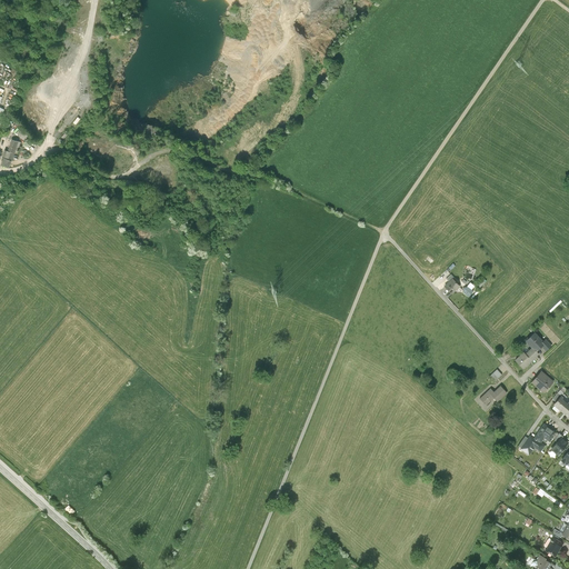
[(20,129),(16,135),(26,142),(30,137),(20,129)]
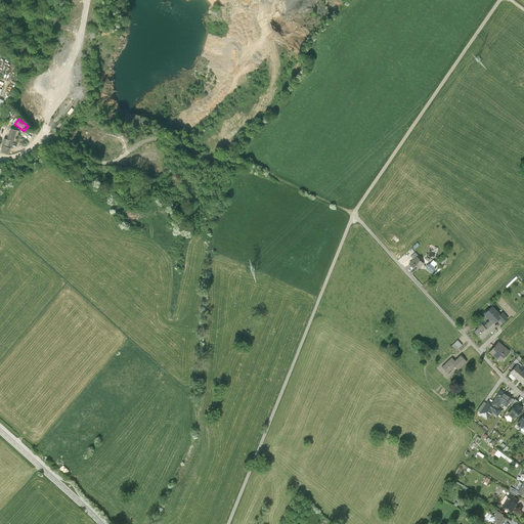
[(3,145),(1,151),(8,155),(10,147),(16,131),(10,129),(7,139),(4,138),(2,145),(3,145)]
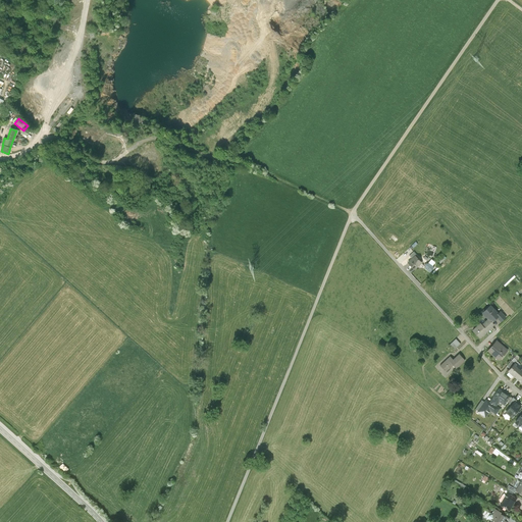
[(87,128),(83,135),(88,139),(93,133),(87,128)]
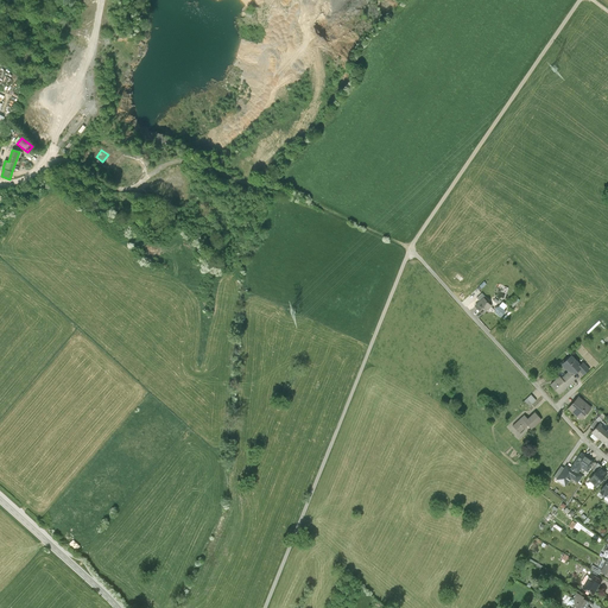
[(89,162),(108,175),(112,170),(112,169),(102,162),(96,157),(94,156),(89,162)]
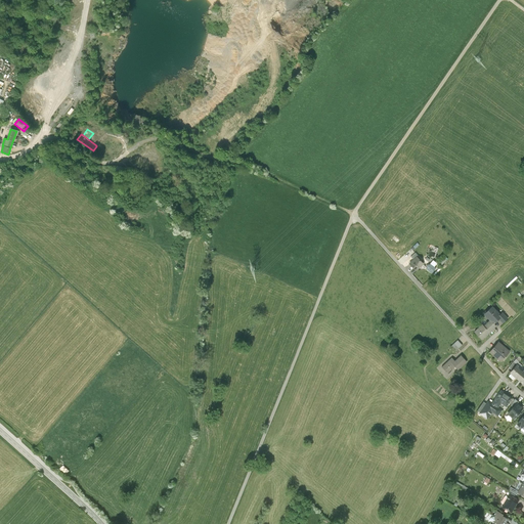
[(108,160),(115,151),(110,147),(114,142),(110,139),(100,149),(96,146),(93,150),(108,160)]
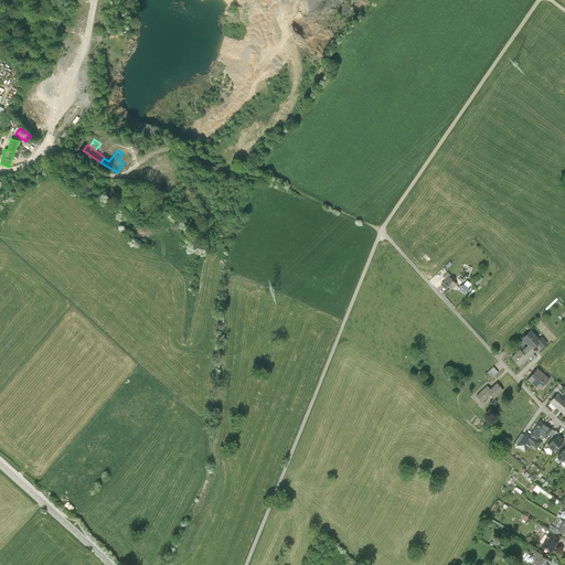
[(131,155),(126,150),(123,153),(118,159),(124,163),(131,155)]
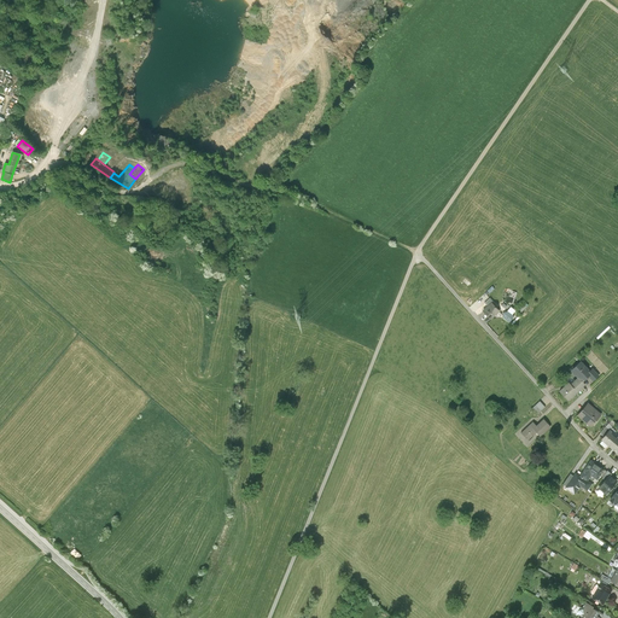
[(499,312),(491,303),(488,305),(483,310),(491,319),(499,312)]
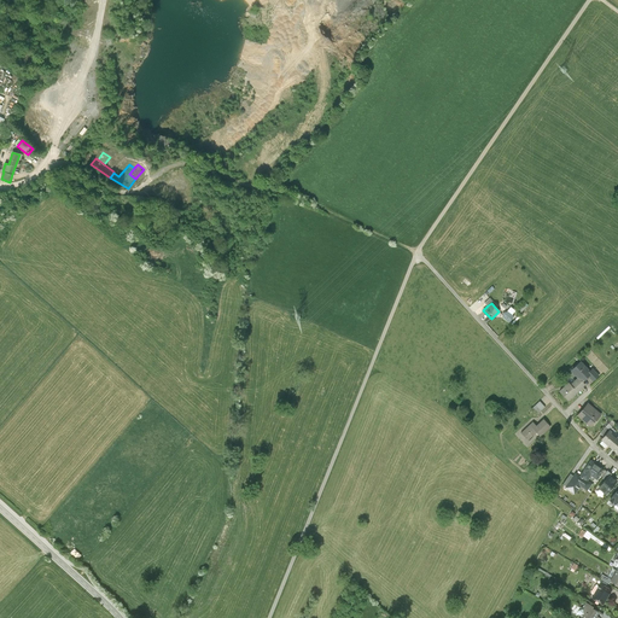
[(525,303),(518,310),(520,313),(528,305),(525,303)]
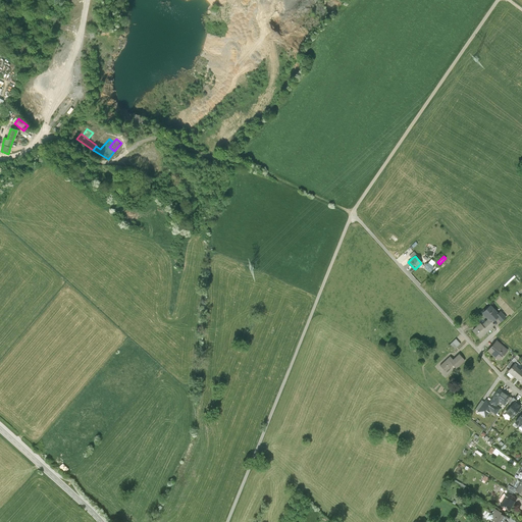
[(433,266),(427,262),(426,263),(424,265),(425,265),(423,267),(425,268),(429,272),(433,266)]
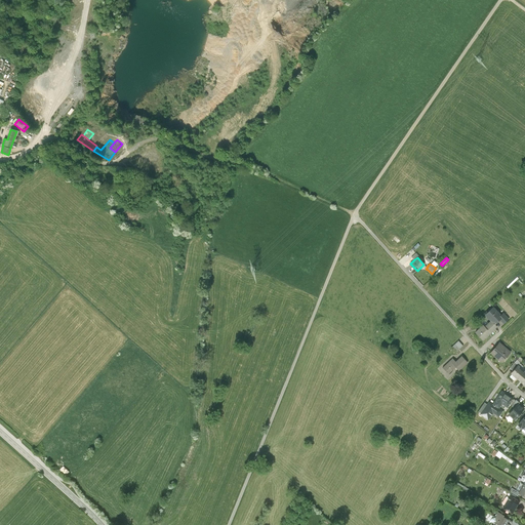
[(433,274),(434,275),(442,268),(441,267),(433,274)]
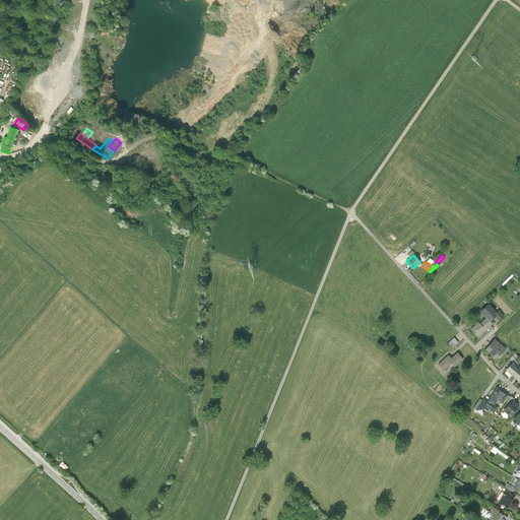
[(519,283),(512,275),(502,284),(503,285),(512,277),(513,279),(511,280),(514,283),(515,282),(519,286),(519,285),(519,283)]
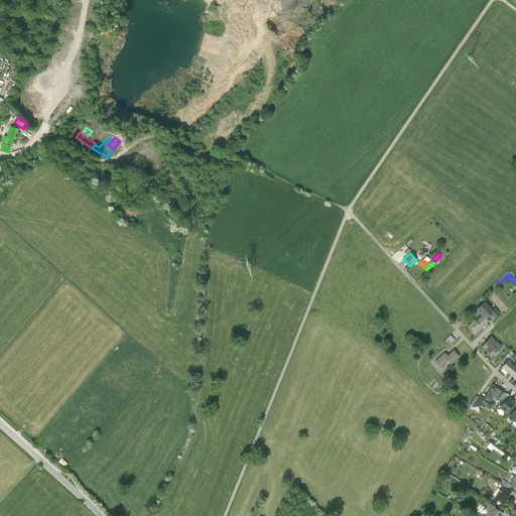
[(483,315),(486,319),(491,314),(494,311),(492,309),(485,301),(477,308),(478,310),(478,311),(479,313),(481,313),(483,315)]
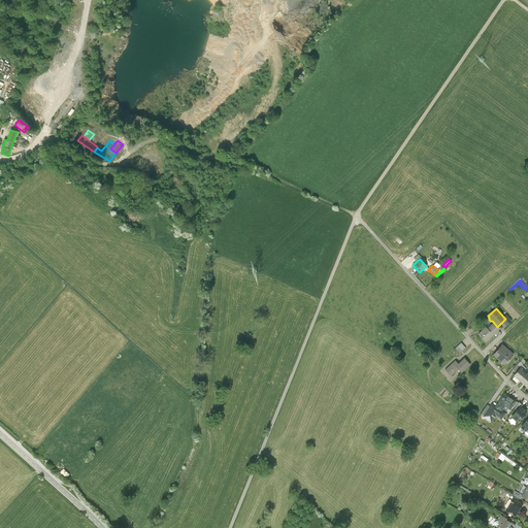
[(506,315),(503,317),(505,319),(502,322),(506,326),(513,321),(506,315)]
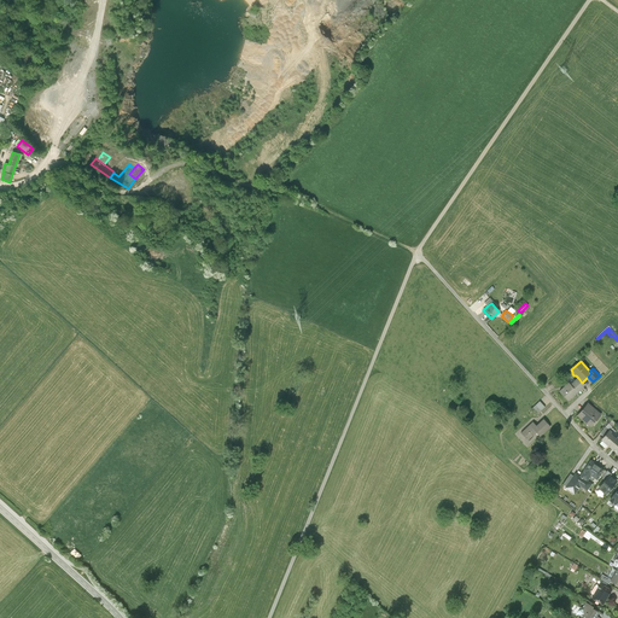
[(582,383),(578,378),(571,384),(569,383),(560,391),(569,401),(584,385),(582,383)]
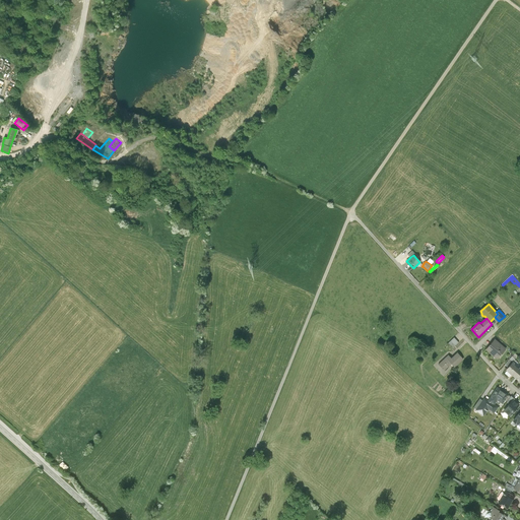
[(458,341),(454,337),(449,342),(453,346),(458,341)]
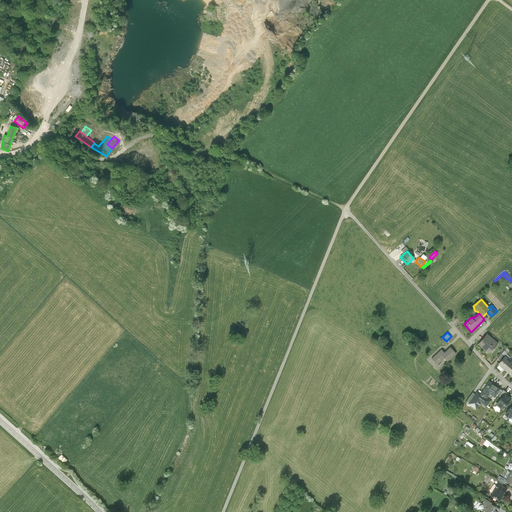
[(499,344),(488,334),(479,343),(490,354),(499,344)]
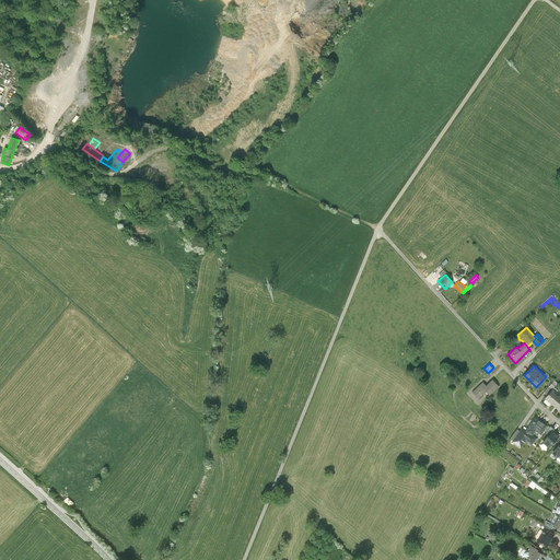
[(499,385),(493,380),(486,386),(482,382),(473,392),(478,398),(486,391),(489,395),(499,385)]
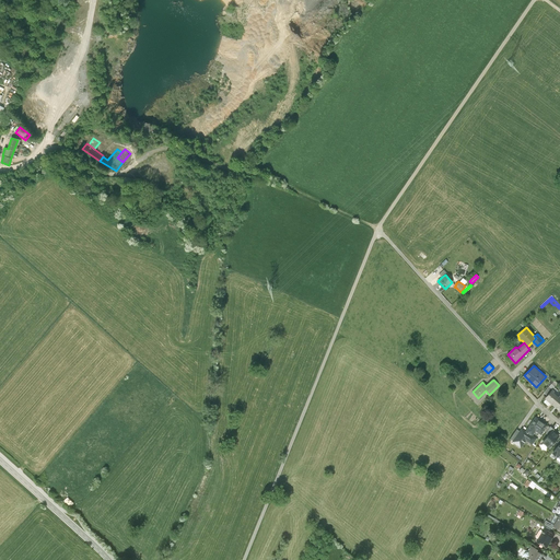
[(544,393),(548,396),(552,389),(553,391),(556,387),(552,383),(544,393)]
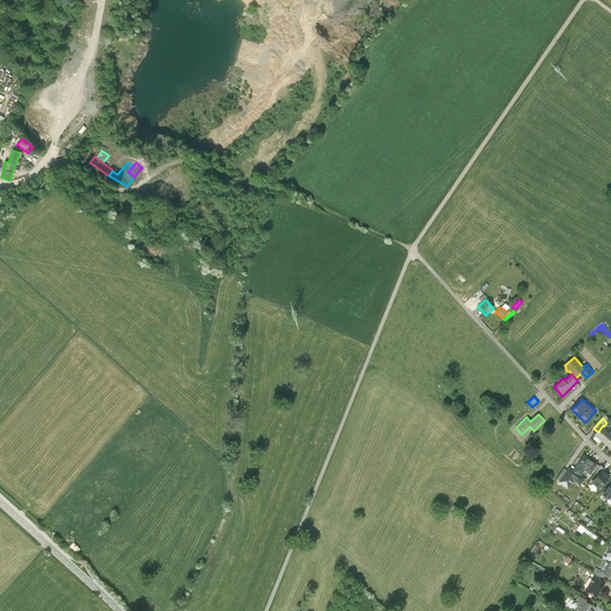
[(604,443),(610,434),(610,431),(609,432),(604,427),(604,426),(603,425),(598,432),(594,436),(596,437),(600,440),(604,443)]
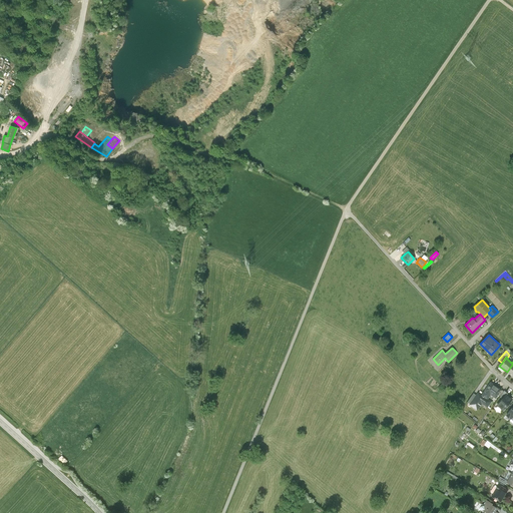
[(501,390),(490,382),(482,395),(488,399),(490,395),(495,398),(501,390)]
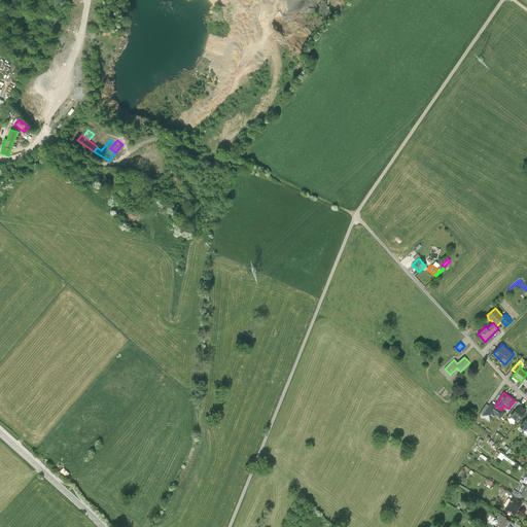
[(495,406),(491,402),(488,406),(483,414),(482,416),(490,421),(495,414),(500,418),(504,412),(501,410),(495,406)]
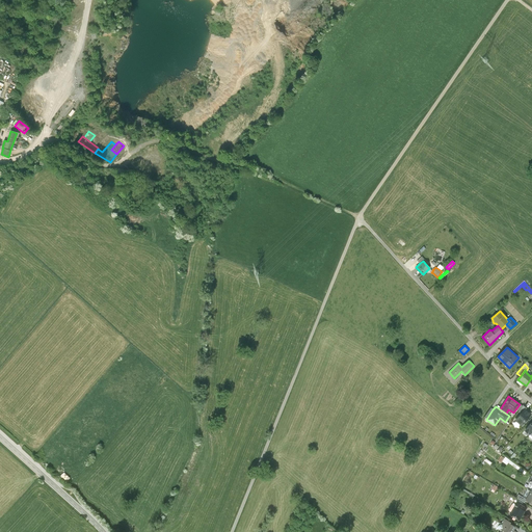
[(526,409),(525,408),(521,414),(515,420),(522,426),(531,415),(526,409)]
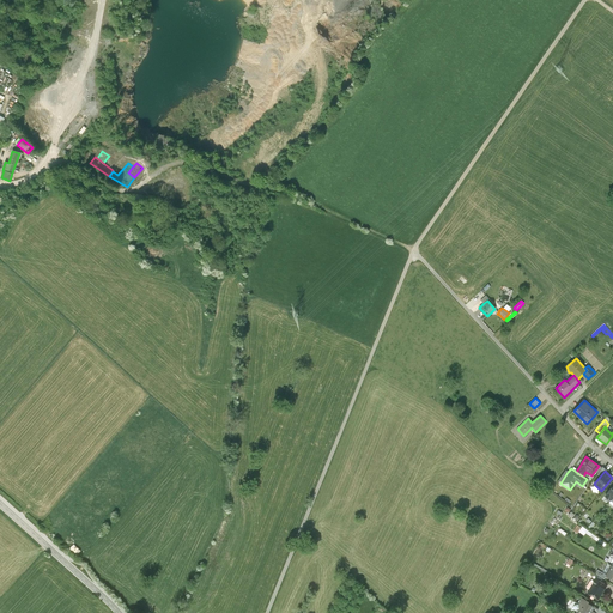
[(584,530),(581,528),(578,530),(583,534),(584,533),(604,546),(606,544),(587,530),(584,530)]
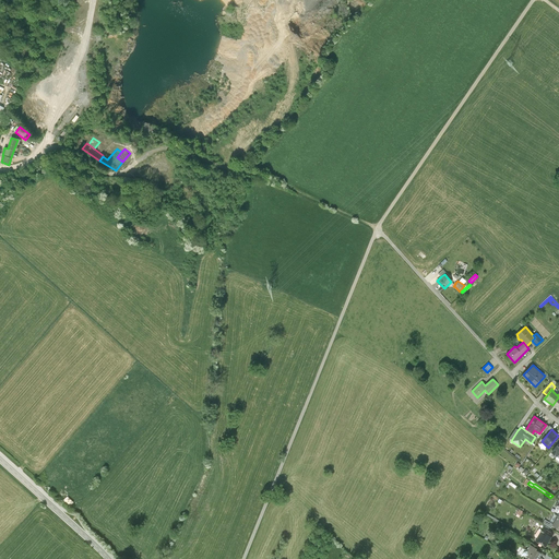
[(61,500),(70,508),(74,502),(66,496),(61,500)]
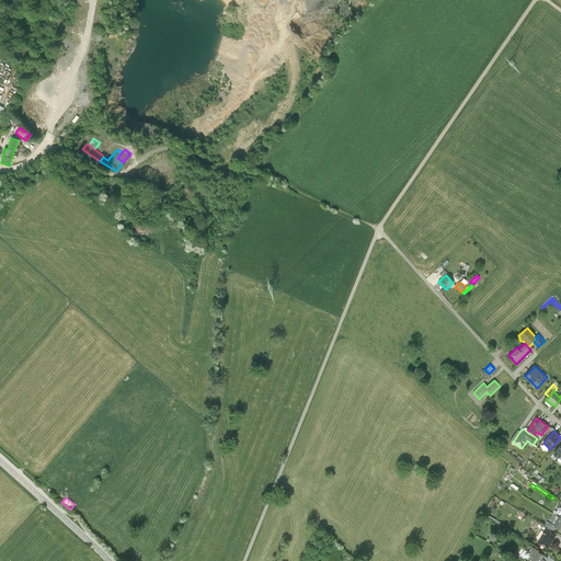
[(548,548),(556,535),(546,529),(544,531),(541,530),(537,538),(539,539),(537,542),(548,548)]
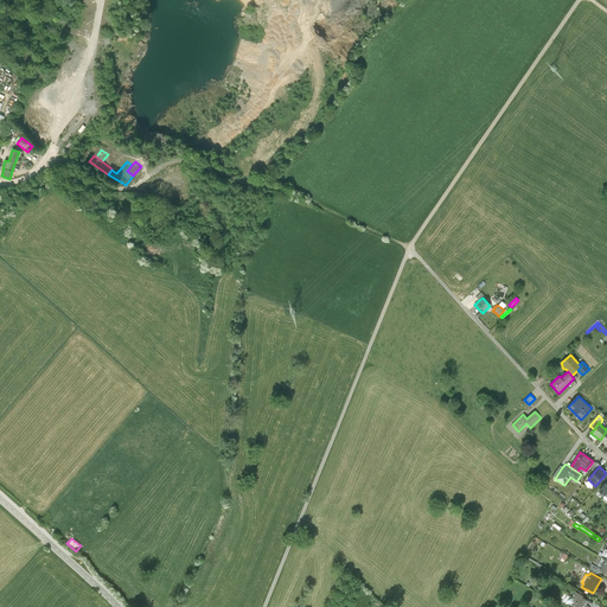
[(589,606),(592,604),(581,596),(582,595),(576,592),(572,598),(570,596),(568,601),(575,605),(573,606),(583,606),(589,606)]
